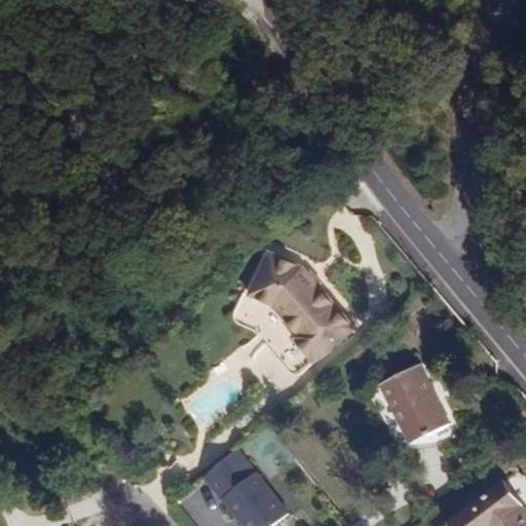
[(288,342),(283,346),(304,373),(309,369),(310,370),(345,339),(291,277),(258,261),(238,303),(262,313),(288,342)]
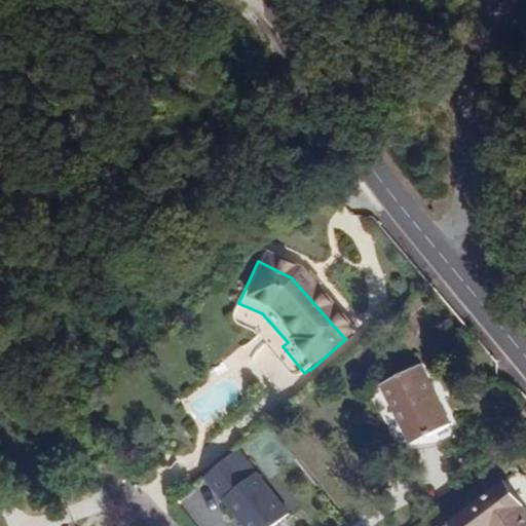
[(420,363),(384,380),(413,441),(449,424),(420,363)]
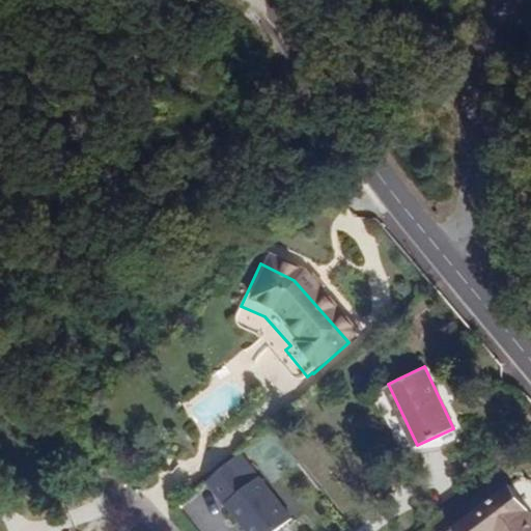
[(223,504),(257,474),(240,454),(205,482),(223,504)]
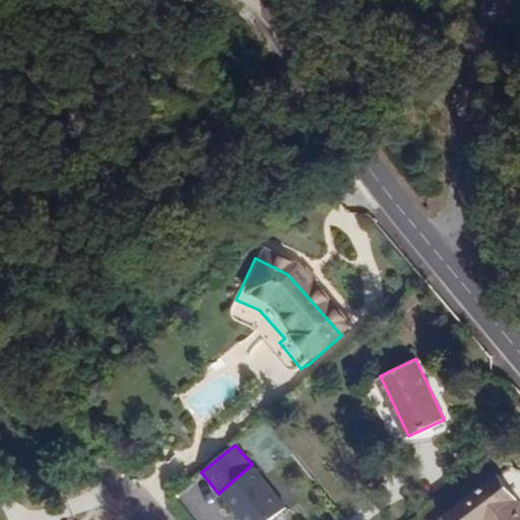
[(240,519),(268,519),(285,506),(253,466),(218,494),(240,519)]
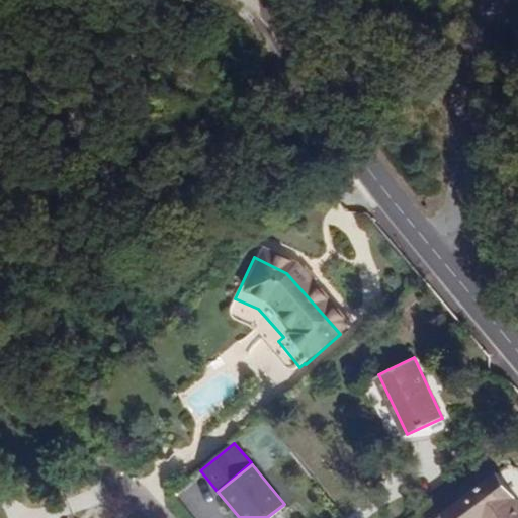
[(517,517),(517,505),(496,476),(447,513),(451,517),(517,517)]
